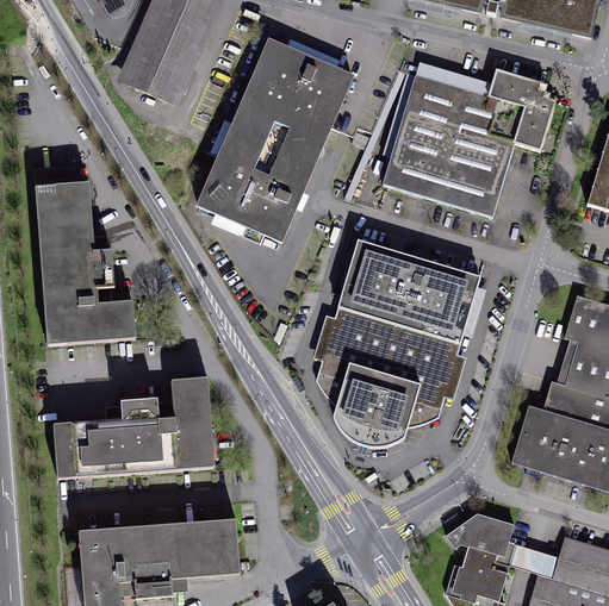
[(100,0),(109,14),(126,4),(124,0),(100,0)]
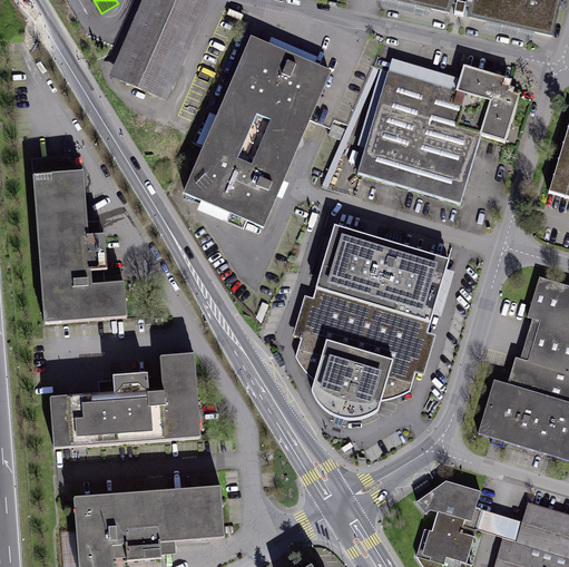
[(120,78),(156,94),(196,0),(154,0),(147,17),(120,78)]
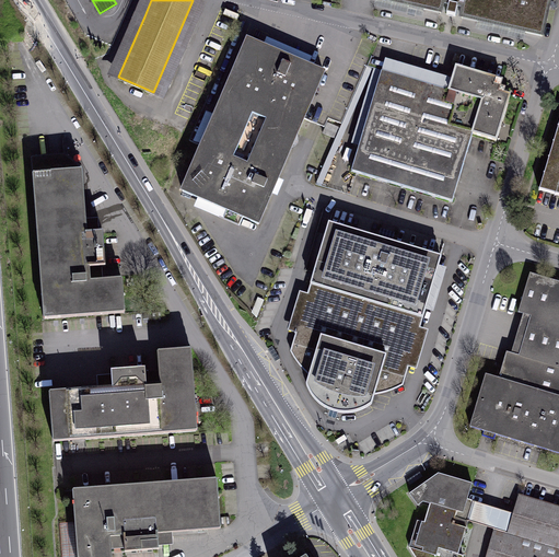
[(389,0),(542,34),(548,0),(389,0)]
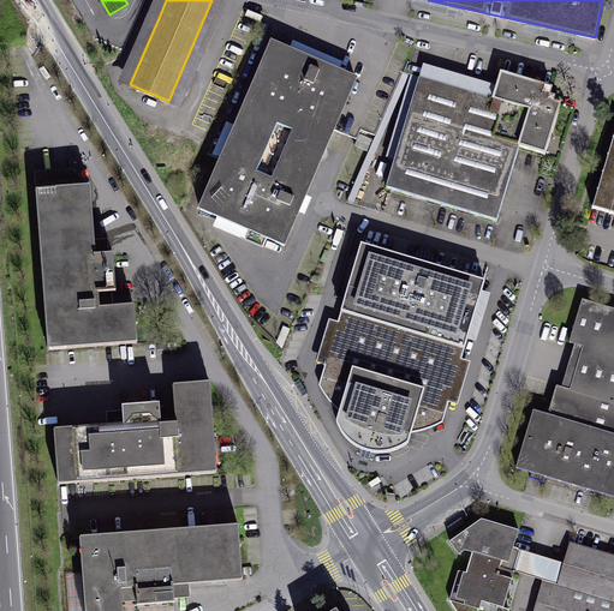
[(355,76),(270,40),(238,118),(322,153),(355,76)]
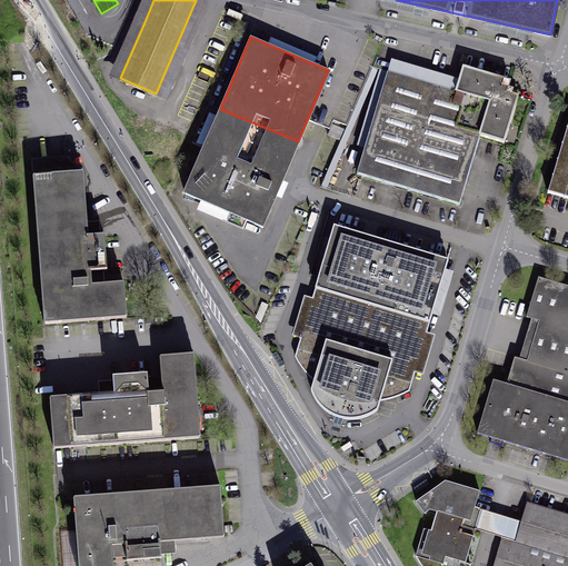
[(455,88),(387,68),(356,171),(459,202),(479,136),(502,142),(521,82),(462,65),(455,88)]
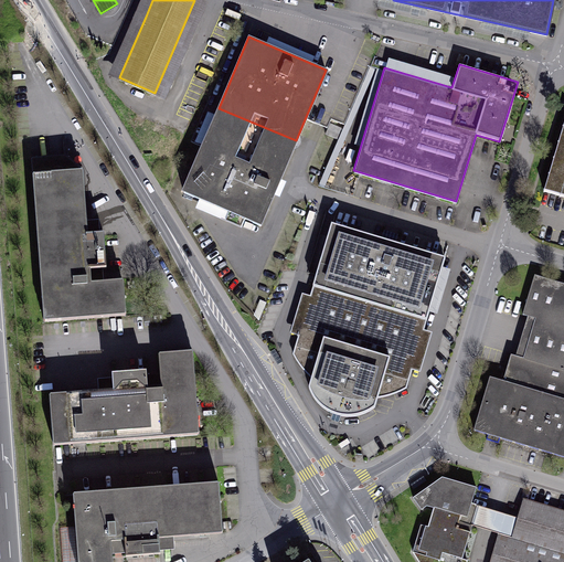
[(296,140),(219,108),(183,190),(261,223),(296,140)]
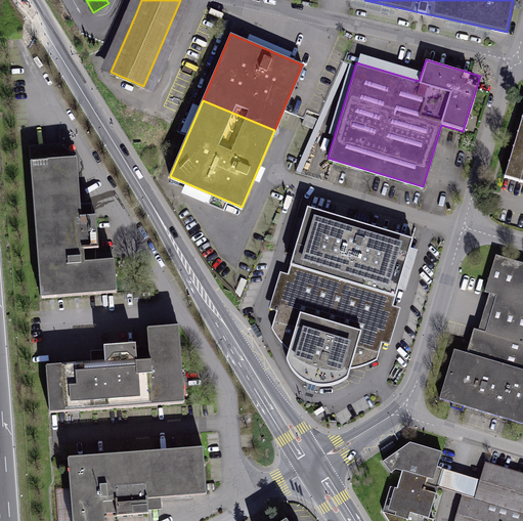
[(522,102),(502,175),(522,181),(522,102)]
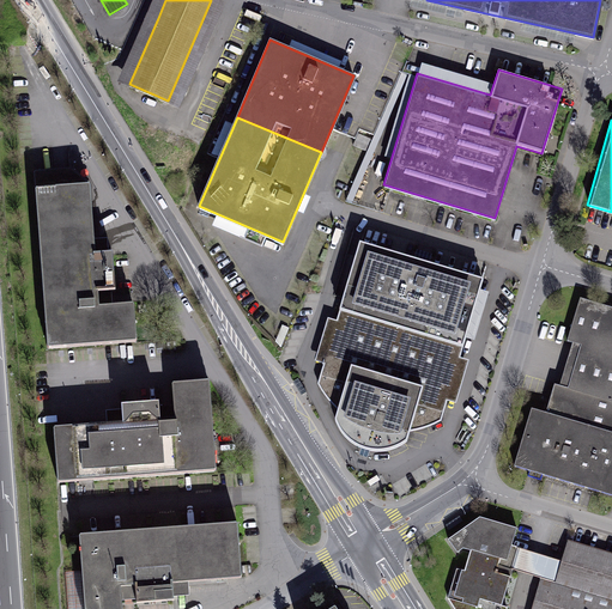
[(226,138),(231,125),(225,121),(212,153),(219,156),(226,138)]
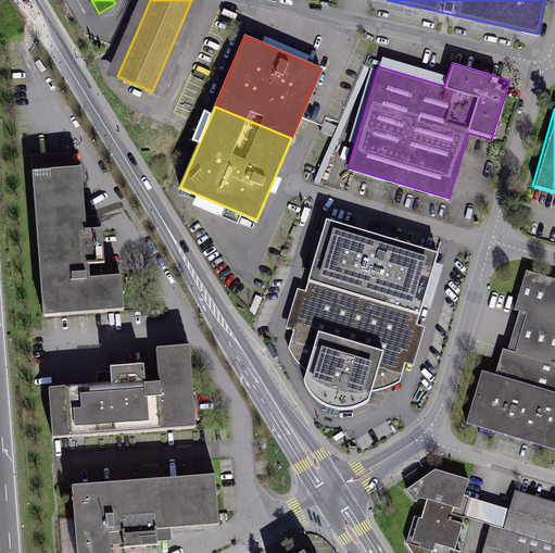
[(32,173),(41,313),(129,308),(127,272),(87,274),(86,260),(80,171),(32,173)]
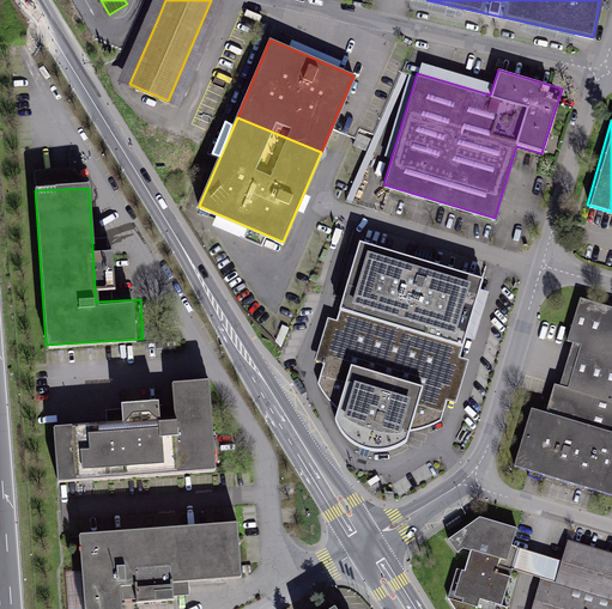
[(482,279),(359,242),(339,308),(462,345),(482,279)]
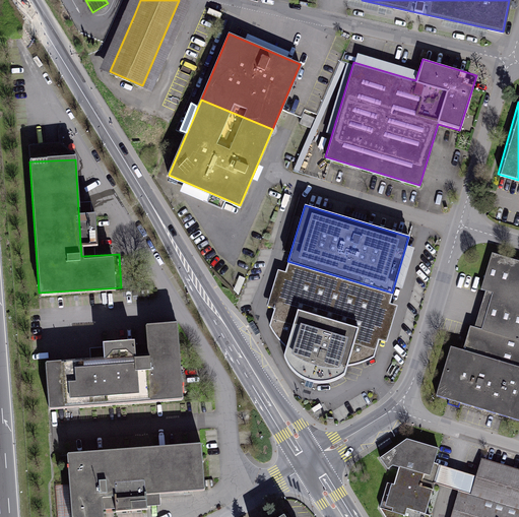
[(518,259),(492,251),(480,287),(493,292),(481,328),(469,325),(462,348),(451,345),(436,394),(518,418),(518,259)]
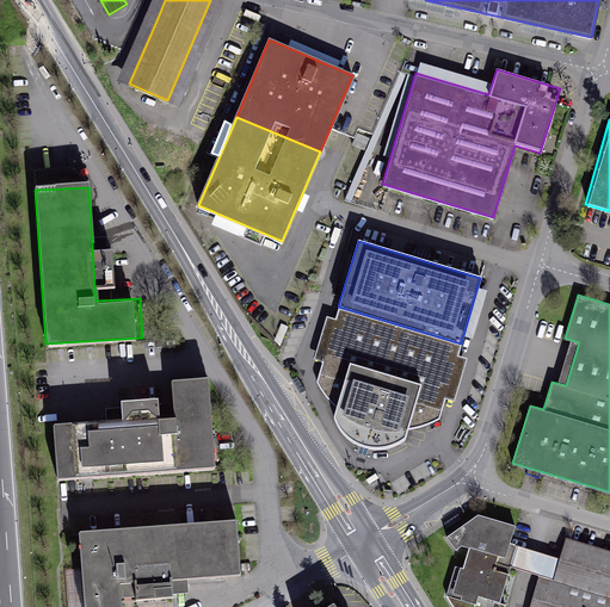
[(439,417),(461,344),(338,307),(316,379),(325,395),(337,407),(333,416),(342,431),(355,443),(375,447),(395,443),(405,439),(408,426),(419,425),(439,417)]
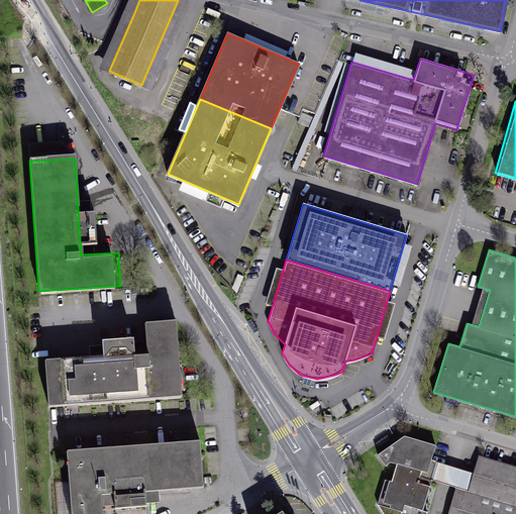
[(250,316),(246,319),(253,330),(258,327),(250,316)]
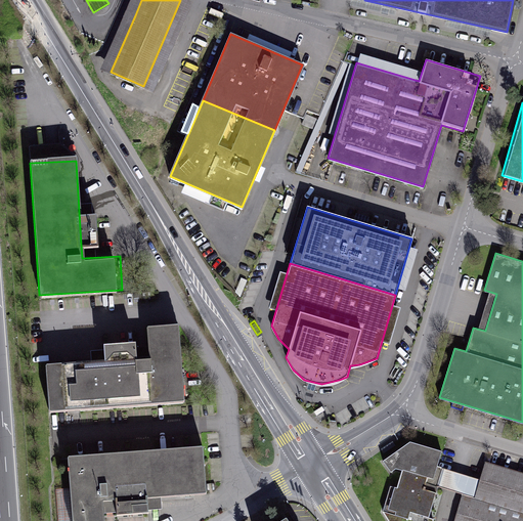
[(48,368),(52,409),(182,398),(176,326),(140,329),(142,360),(132,361),(48,368)]
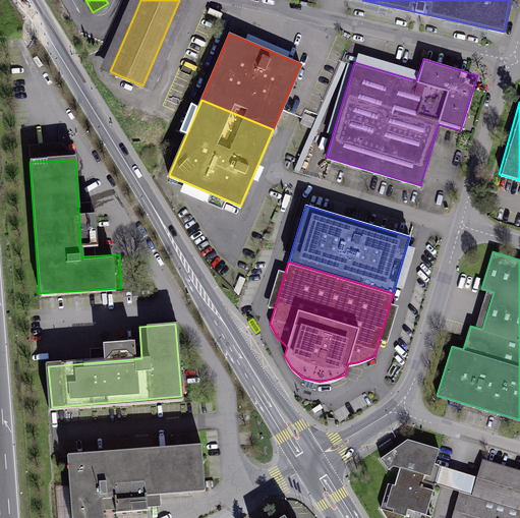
[(439,447),(407,438),(380,457),(388,468),(393,465),(399,467),(394,482),(388,481),(380,507),(386,517),(428,517),(430,515),(425,513),(432,488),(420,485),(423,473),(430,475),(439,447)]
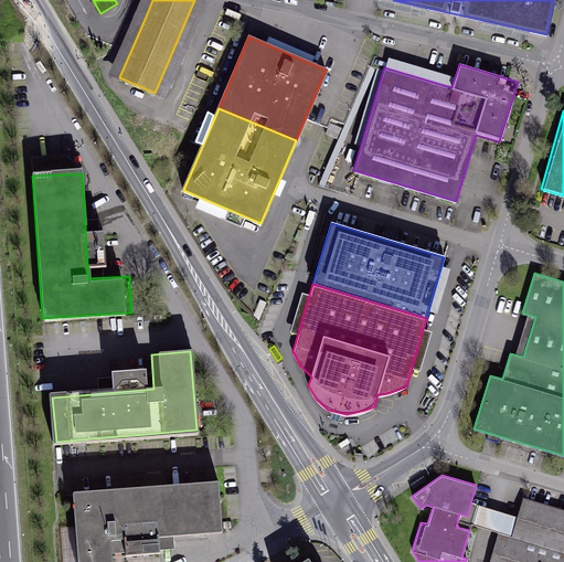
[(214,480),(72,490),(76,561),(114,561),(112,530),(121,530),(217,523),(214,480)]
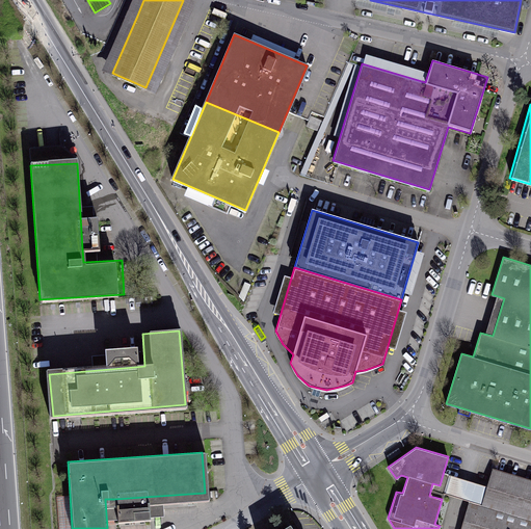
[(480,504),(468,501),(459,528),(530,528),(530,478),(492,467),(480,504)]
